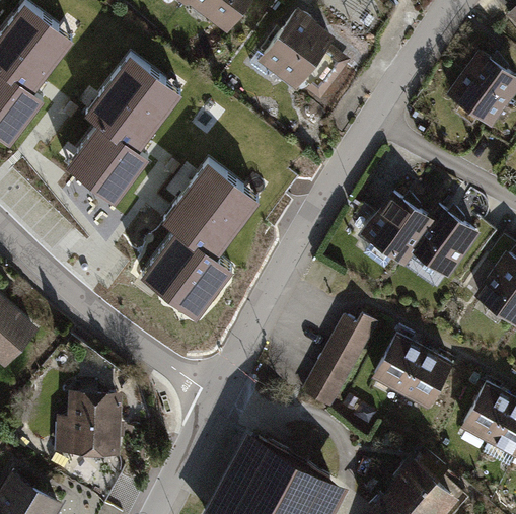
[(251,0),(199,0),(194,7),(227,32),(251,0)]
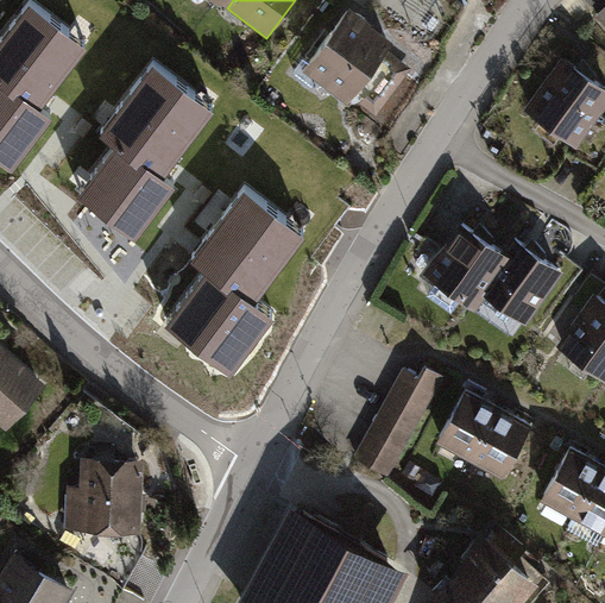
[(0,157),(17,170),(56,118),(43,107),(89,46),(35,6),(0,51),(0,157)]
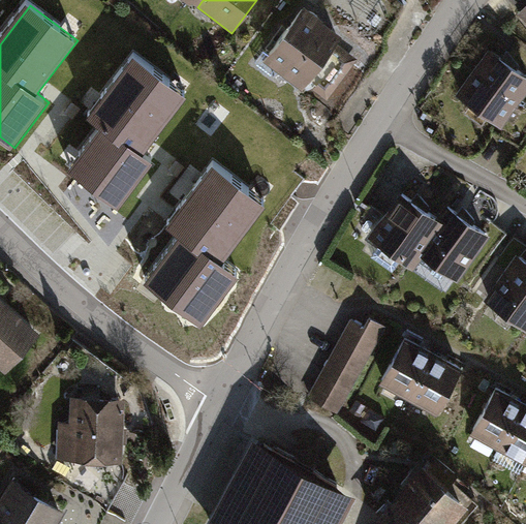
[(525,5),(515,18),(525,27),(525,5)]
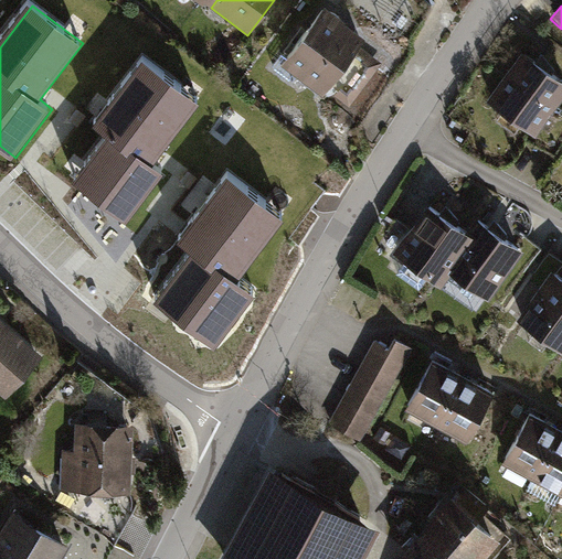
[(368,40),(328,9),(286,64),(348,110),(381,67),(359,51),(368,40)]
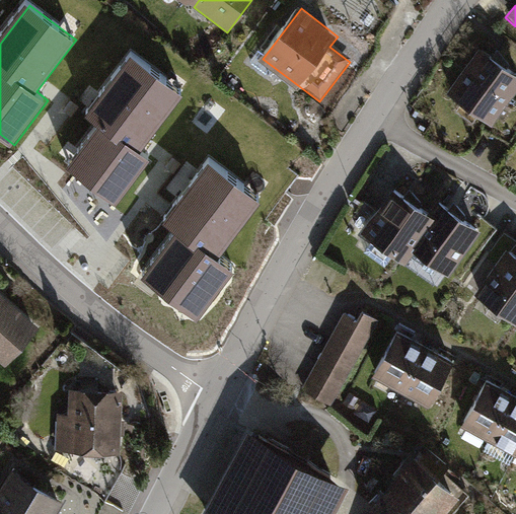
[(492,59),(477,50),(445,95),(491,128),(515,91),(515,76),(507,70),(492,59)]
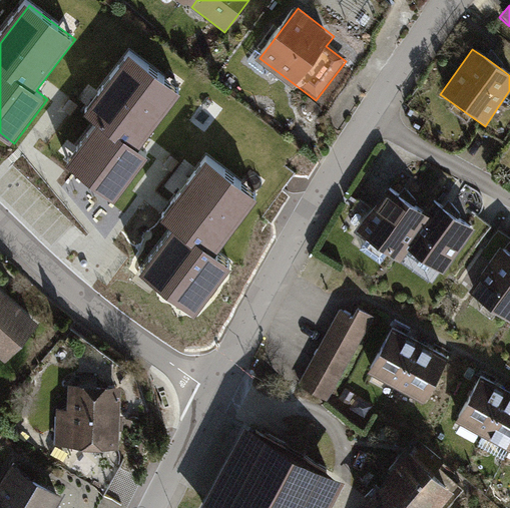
[(490,51),(486,58),(501,69),(503,66),(490,51)]
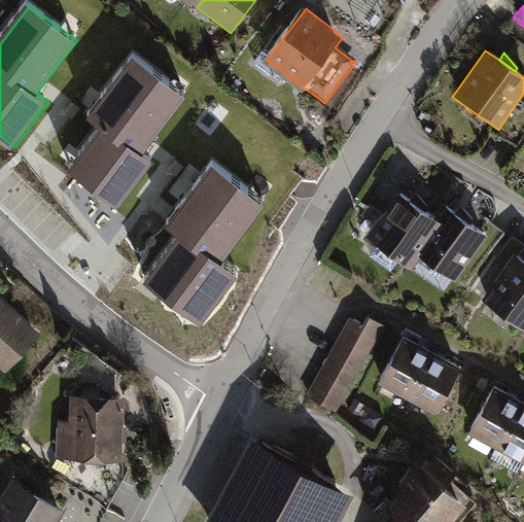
[(104,128),(73,168),(121,204),(154,160),(144,151),(186,95),(137,57),(90,116),(104,128)]
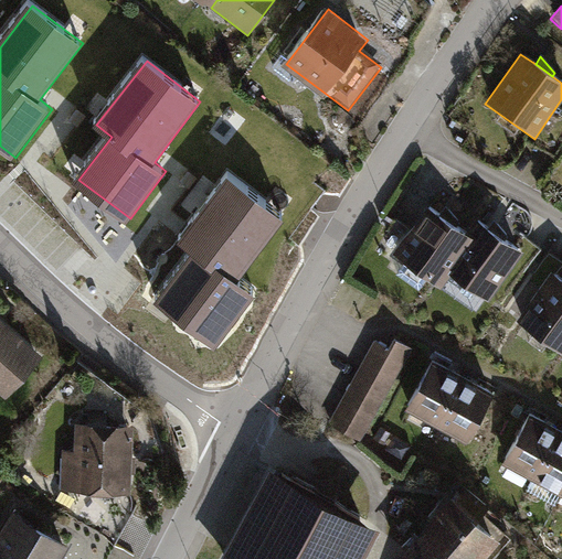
[(231,172),(180,238),(198,251),(160,300),(219,344),(258,291),(240,277),(287,215),(231,172)]
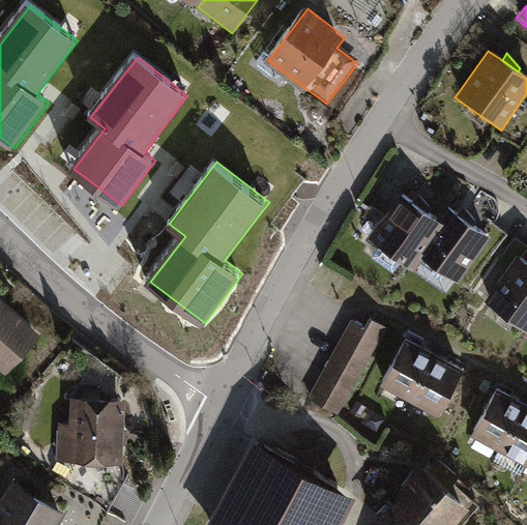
[(413,271),(420,260),(443,224),(436,220),(429,214),(413,203),(400,193),(367,239),(413,271)]
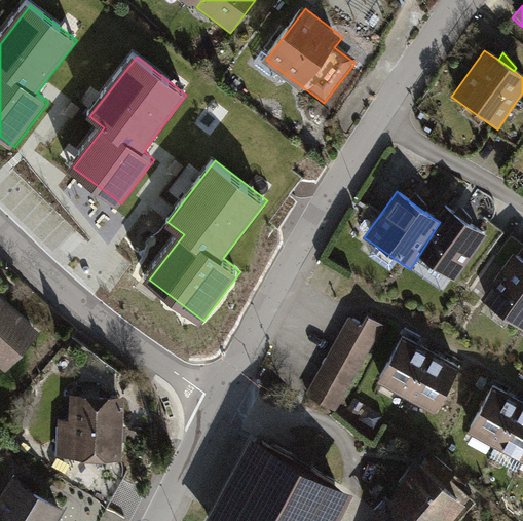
[(415,195),(410,201),(425,213),(427,210),(415,195)]
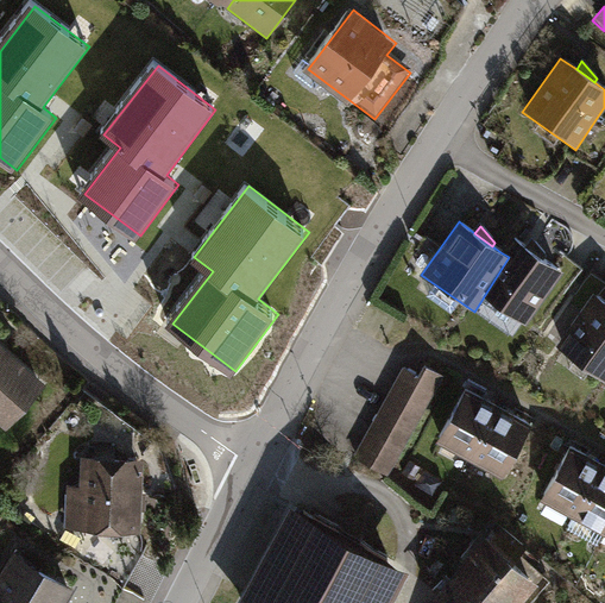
[(511,238),(500,252),(509,257),(483,299),(527,327),(562,272),(544,261),(527,247),(511,238)]
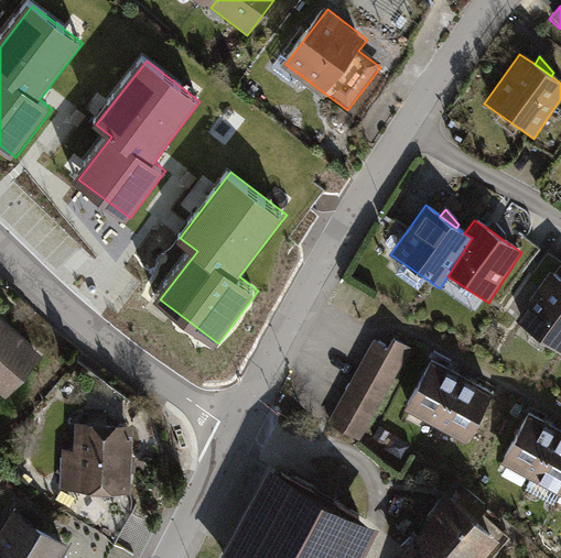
[(492,222),(488,229),(505,241),(507,239),(492,222)]
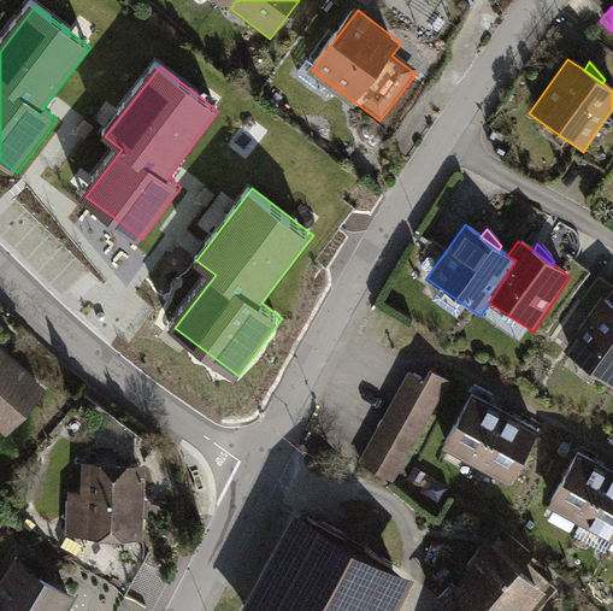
[(612,307),(601,299),(563,353),(612,388),(612,307)]
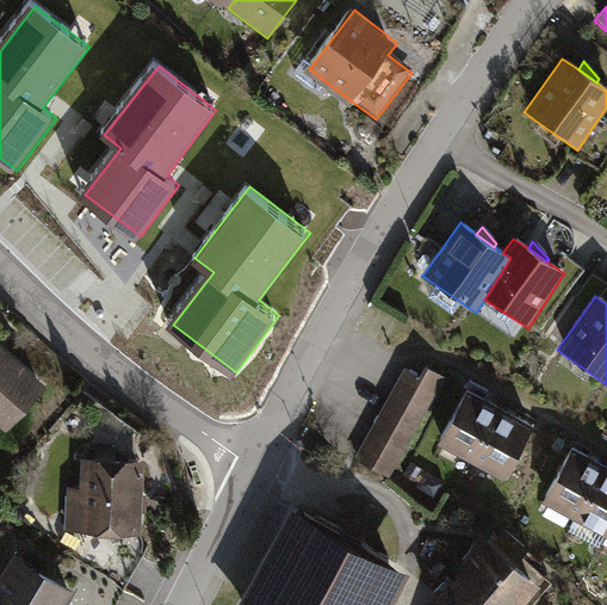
[(0,345),(0,430),(6,436),(47,389),(0,345)]
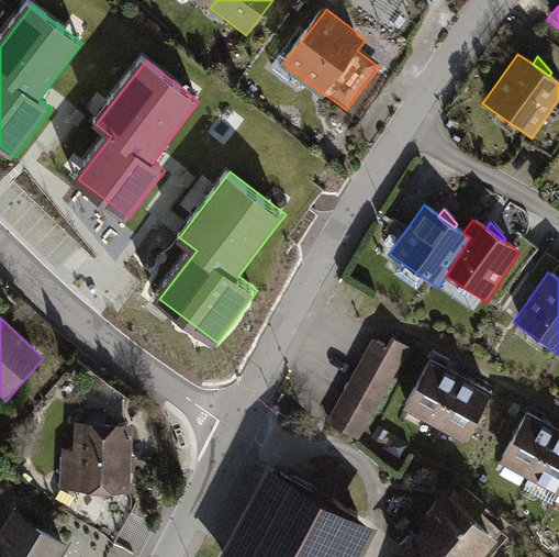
[(386,351),(371,343),(326,426),(359,444),(410,349),(392,340),(386,351)]
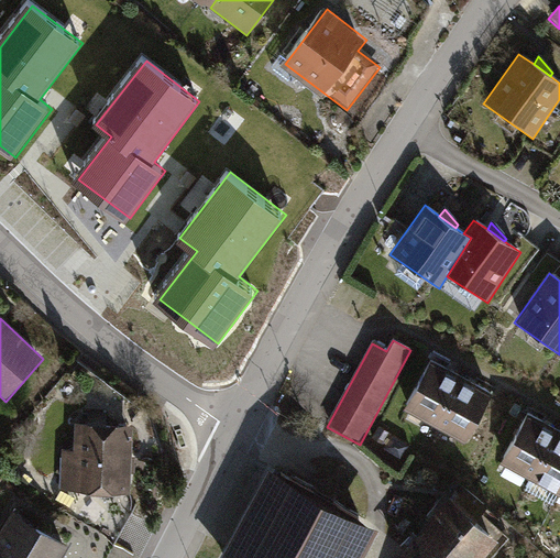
[(402,411),(434,428),(460,378),(429,360),(402,411)]
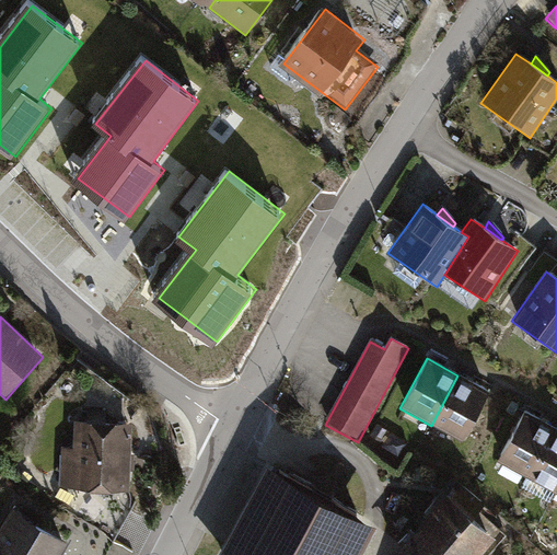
[(488,391),(457,376),(431,426),(462,442),(488,391)]
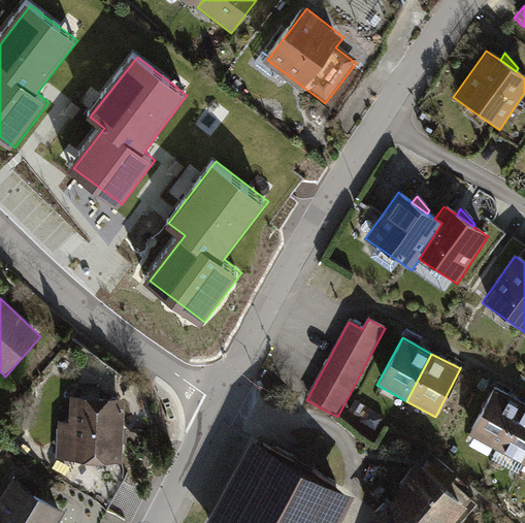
[(469,434),(495,450),(522,403),(493,388),(469,434)]
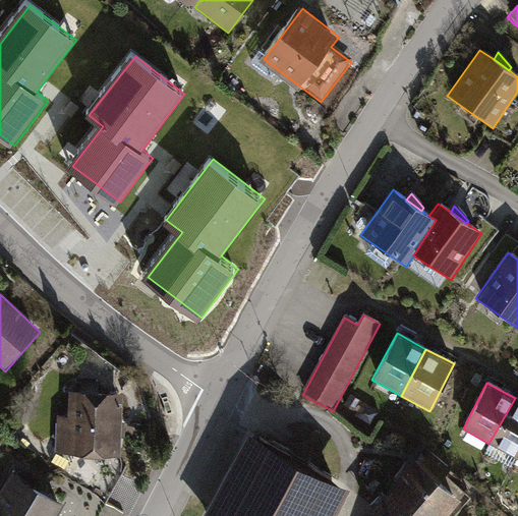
[(123,394),(69,392),(68,419),(58,418),(56,455),(120,458),(123,394)]
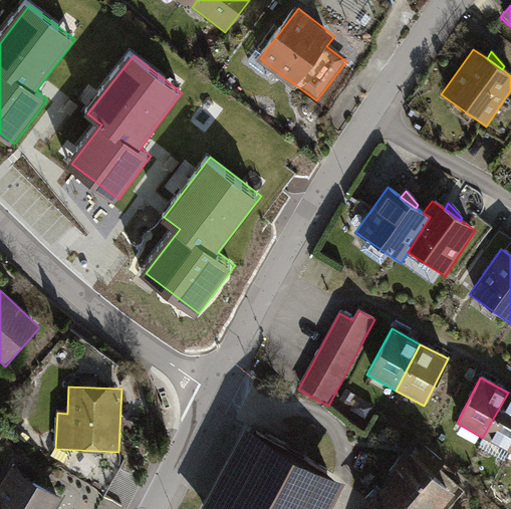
[(339,403),(348,409),(354,399),(345,393),(339,403)]
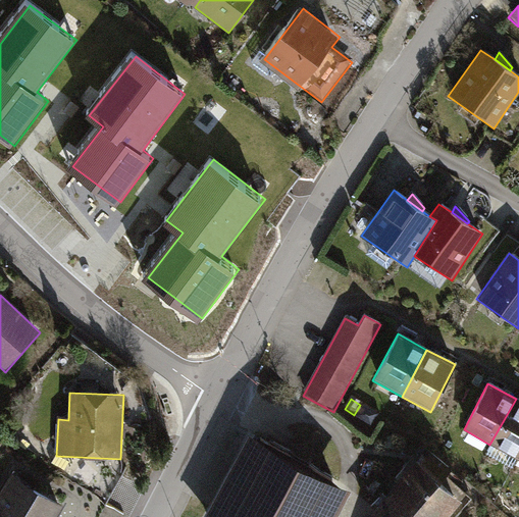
[(518,400),(516,399),(489,445),(514,459),(518,451),(518,400)]
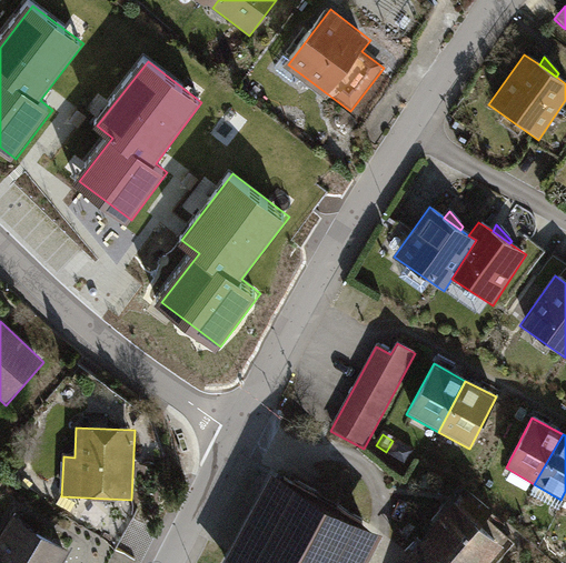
[(367,562),(383,534),(270,473),(221,562),(367,562)]
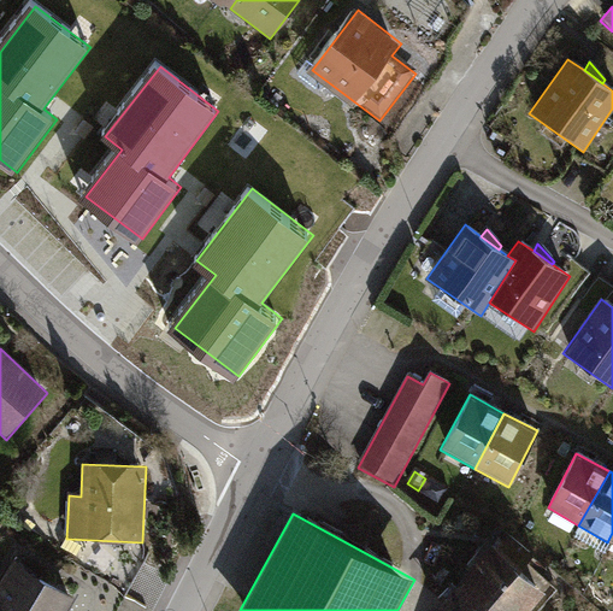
[(491,544),(460,579),(496,610),(528,610),(546,589),(523,570),(534,557),(508,535),(497,548),(491,544)]
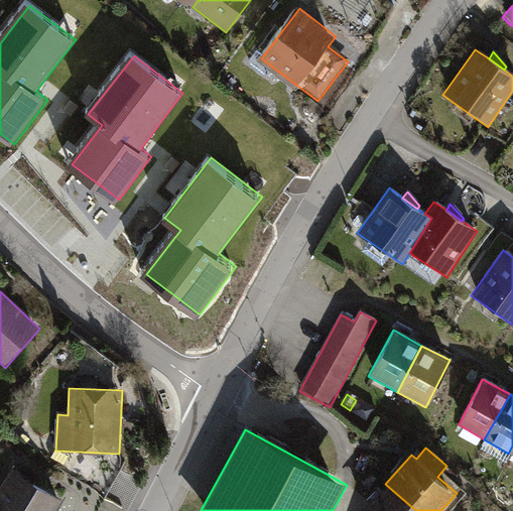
[(56,510),(62,501),(10,470),(0,486),(0,510),(56,510)]
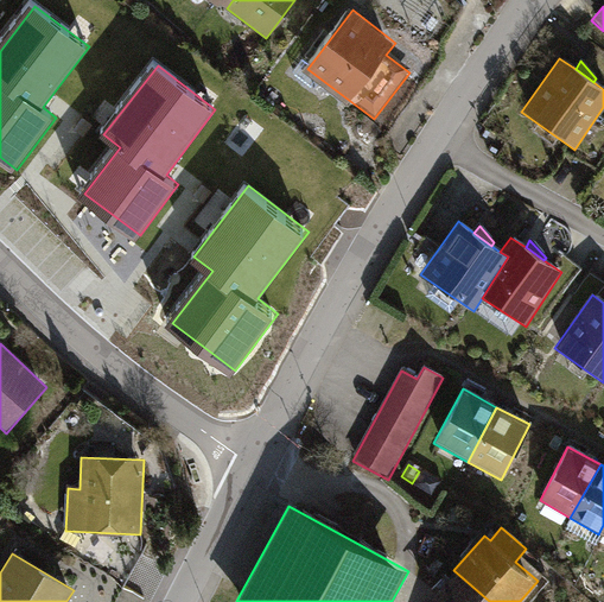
[(489,601),(453,570),(426,601),(489,601)]
